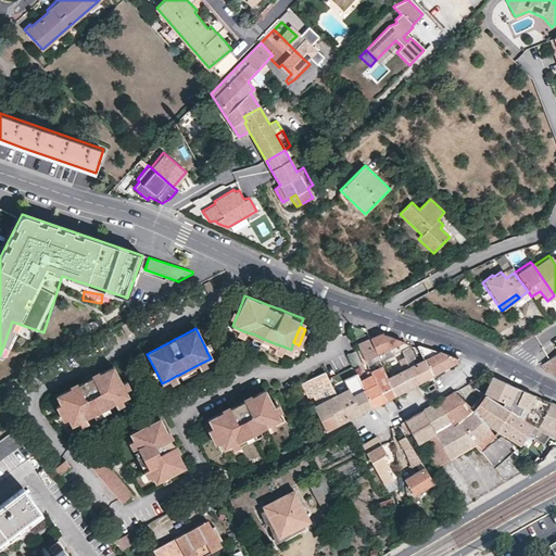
[(399,339),(381,333),(380,333),(370,338),(377,354),(379,358),(382,365),(384,363),(389,362),(401,359),(406,357),(403,350),(408,346),(412,345),(404,341),(399,339)]
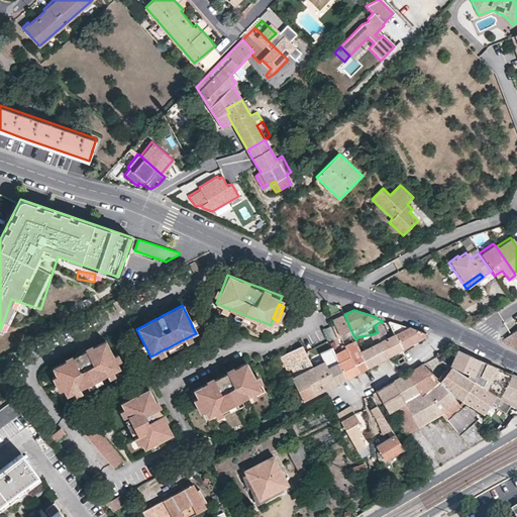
[(249,317),(236,311),(235,316),(248,321),(249,317)]
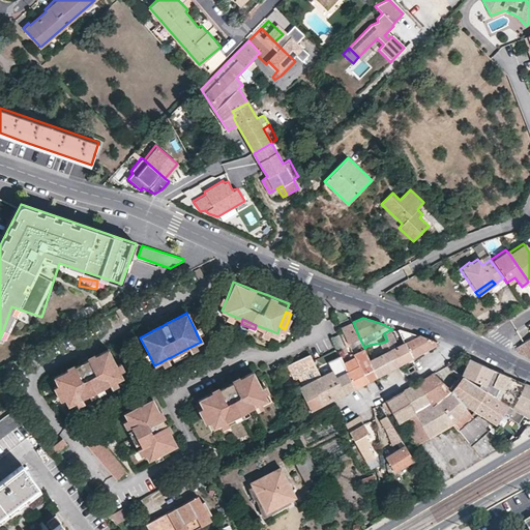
[(353,322),(342,328),(348,343),(359,337),(353,322)]
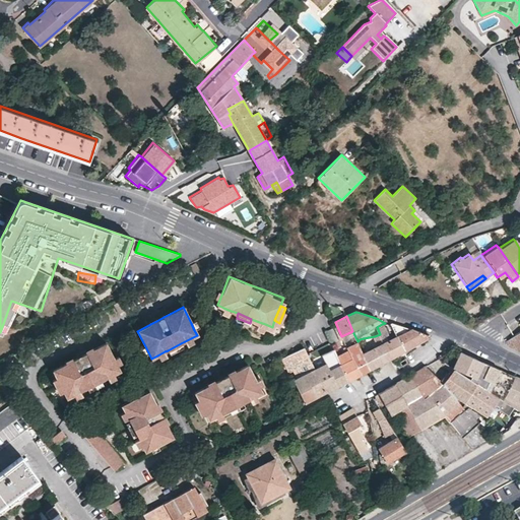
[(428,337),(427,334),(426,334),(411,328),(411,329),(392,322),(391,324),(396,332),(404,350),(428,337)]
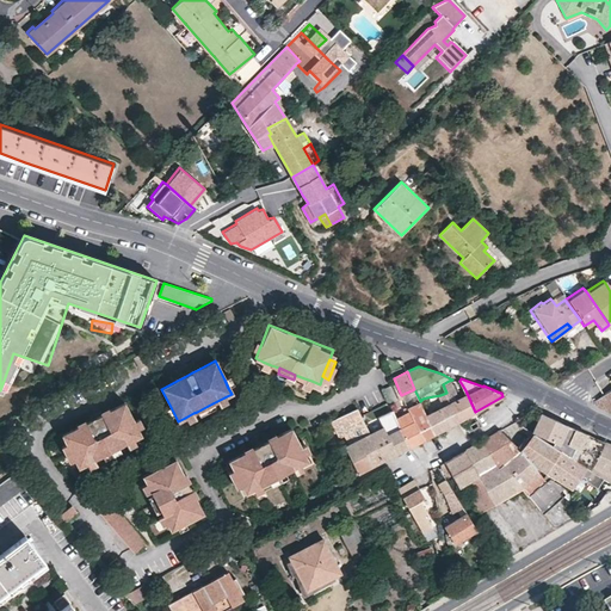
[(475,412),(466,390),(464,392),(456,395),(449,381),(443,384),(446,393),(451,403),(460,420),(475,412)]
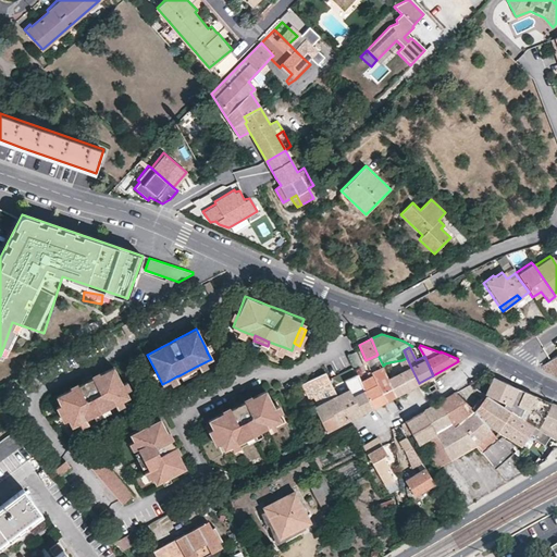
[(351,368),(361,366),(357,350),(348,353),(351,368)]
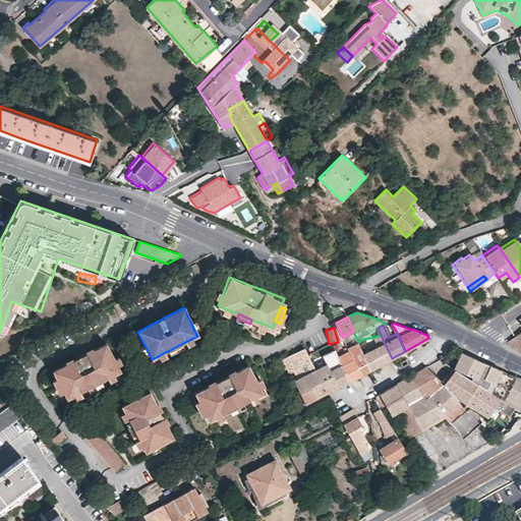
[(520,331),(508,340),(510,344),(512,347),(520,351),(520,349),(520,331)]
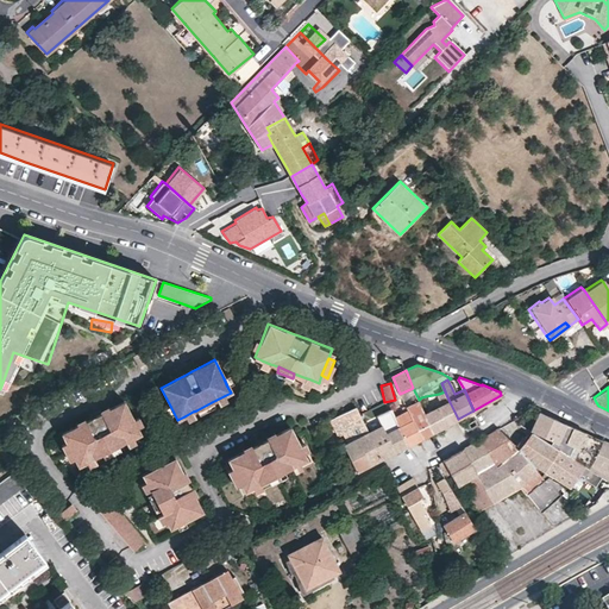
[(425,414),(433,432),(458,419),(450,402),(445,391),(439,394),(444,406),(425,414)]
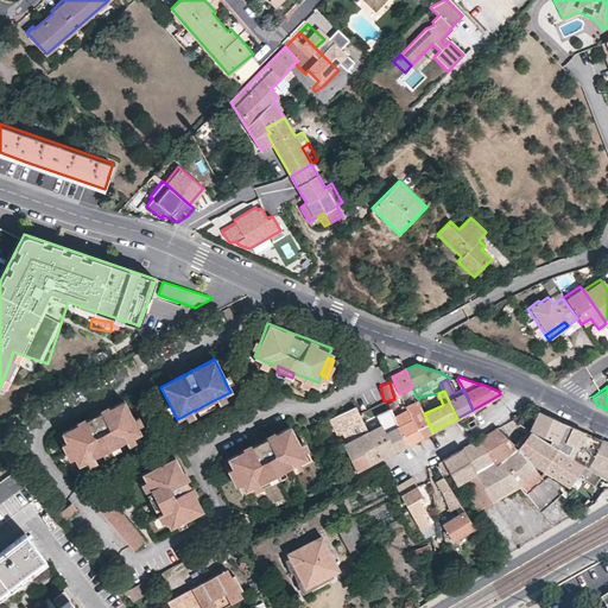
[(412,422),(420,437),(432,431),(424,413),(420,404),(418,400),(412,403),(405,406),(409,413),(412,422)]
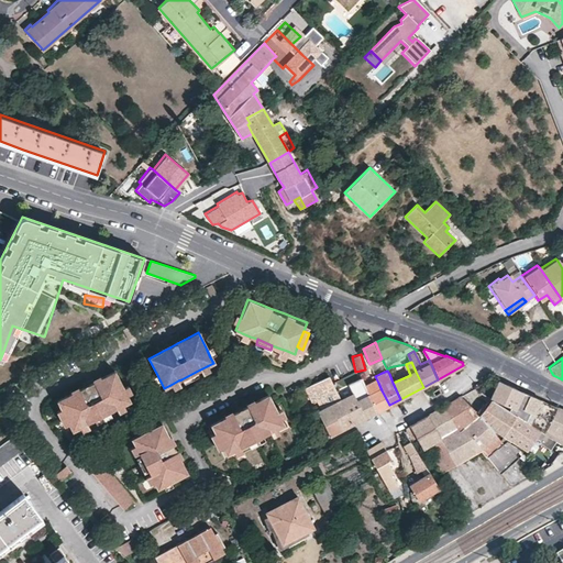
[(123,404),(129,401),(127,396),(123,388),(114,372),(101,378),(94,383),(78,389),(72,394),(57,400),(62,408),(68,422),(72,430),(80,426),(87,422),(95,418),(109,411),(116,408),(123,404)]
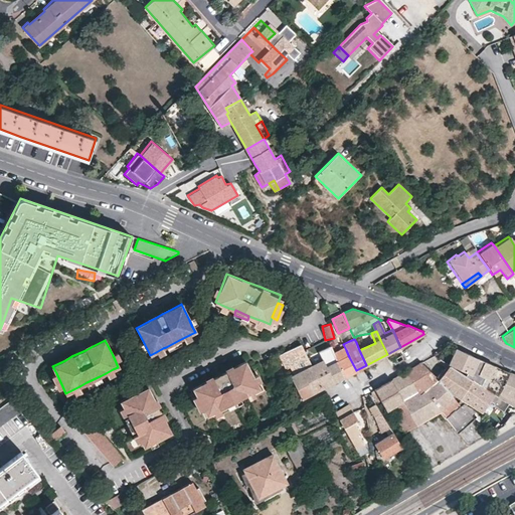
[(179,340),(166,347),(168,351),(181,344),(179,340)]
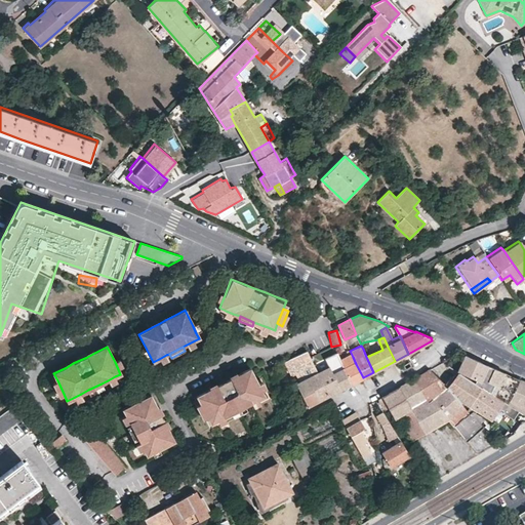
[(330,396),(318,371),(307,351),(284,362),(287,368),(292,365),(301,380),(295,384),(308,407),(330,396)]
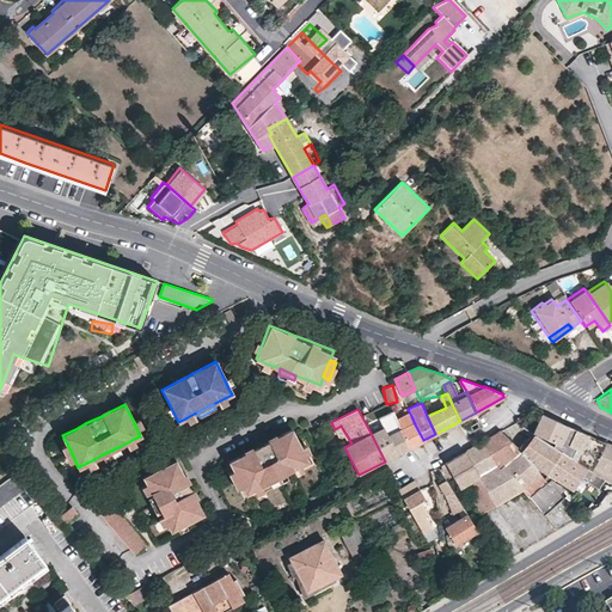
[(392,410),(379,417),(384,427),(371,433),(385,461),(411,447),(398,423),(392,410)]
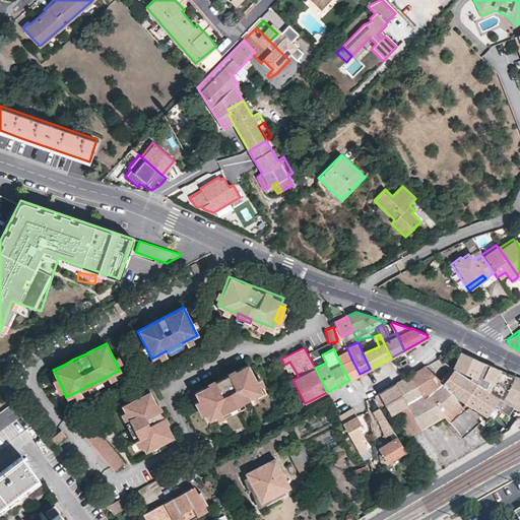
[(460,351),(454,367),(455,369),(476,382),(518,408),(519,409),(519,401),(505,394),(514,376),(494,367),(460,351)]
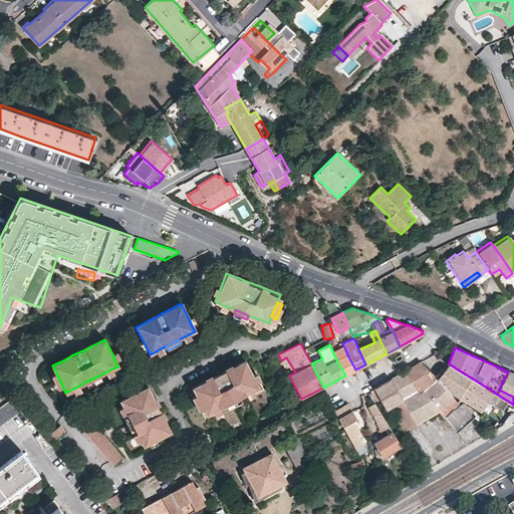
[(334,355),(345,375),(352,371),(346,358),(348,356),(345,349),(334,355)]
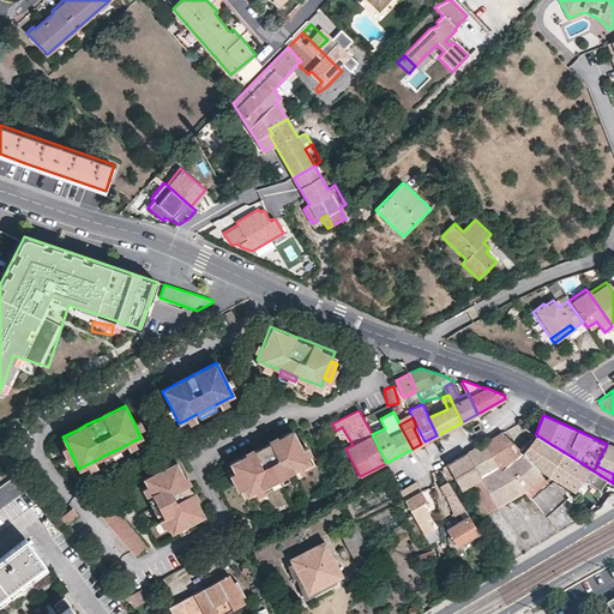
[(342,427),(336,431),(345,449),(353,445),(342,427)]
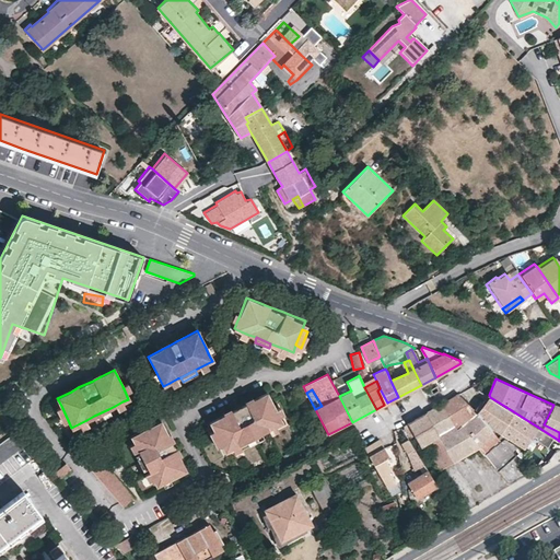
[(277,427),(283,423),(280,417),(277,410),(268,394),(255,401),(247,405),(232,411),(224,416),(211,422),(216,431),(223,445),(226,452),(233,448),(241,445),(248,441),(263,434),(269,430),(277,427)]
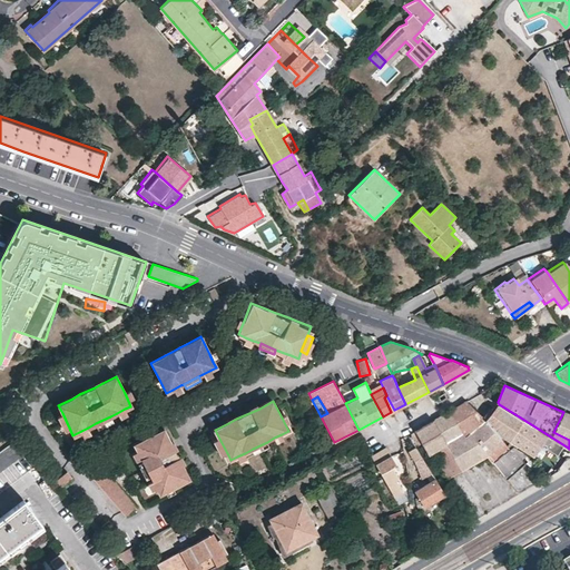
[(542,470),(527,455),(521,450),(511,444),(509,448),(507,444),(499,435),(484,421),(482,418),(467,401),(450,411),(487,454),(504,475),(507,480),(527,463),(539,474),(542,470)]
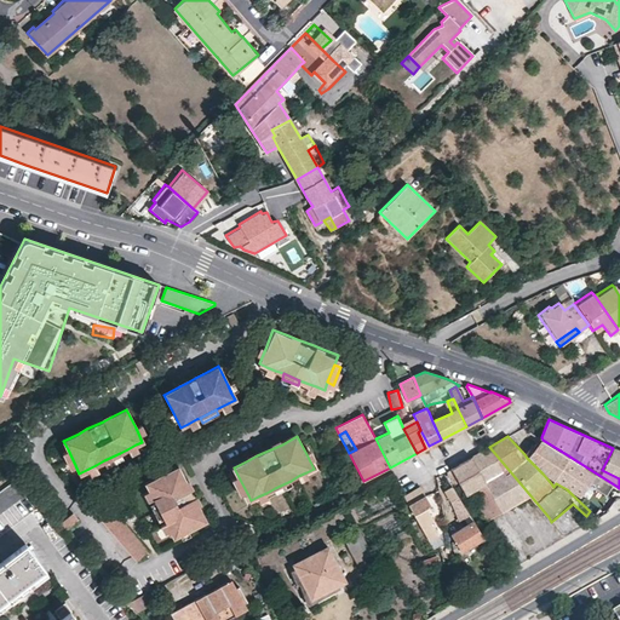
[(545,471),(554,477),(568,455),(543,440),(535,448),(527,458),(543,474),(545,471)]
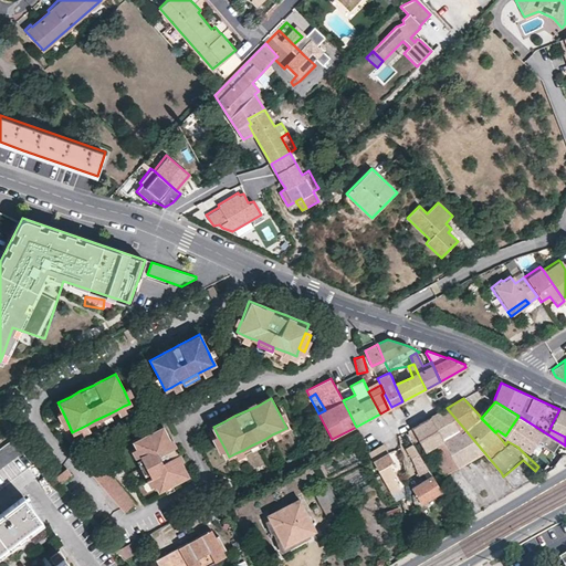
[(489,409),(486,407),(479,415),(481,418),(489,409)]
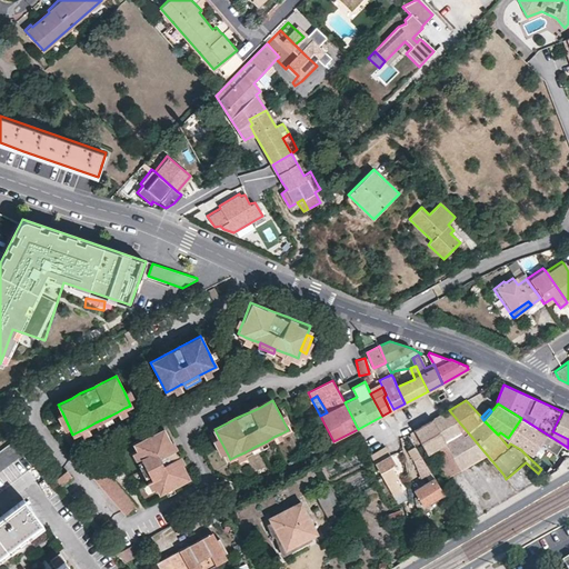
[(486,453),(449,410),(420,427),(415,430),(428,452),(432,450),(448,476),(486,453)]
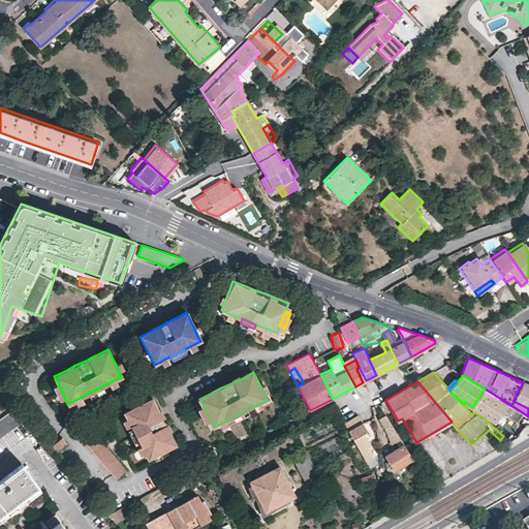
[(514,401),(528,408),(528,384),(523,382),(514,401)]
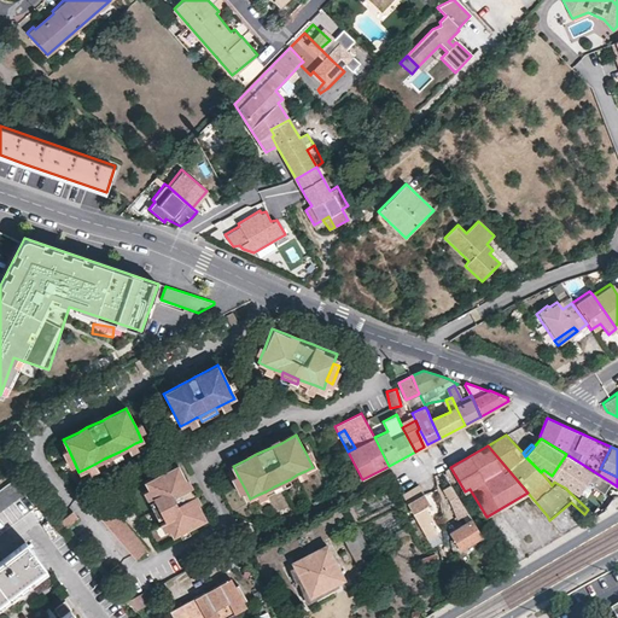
[(75,464),(68,448),(62,450),(70,466),(75,464)]
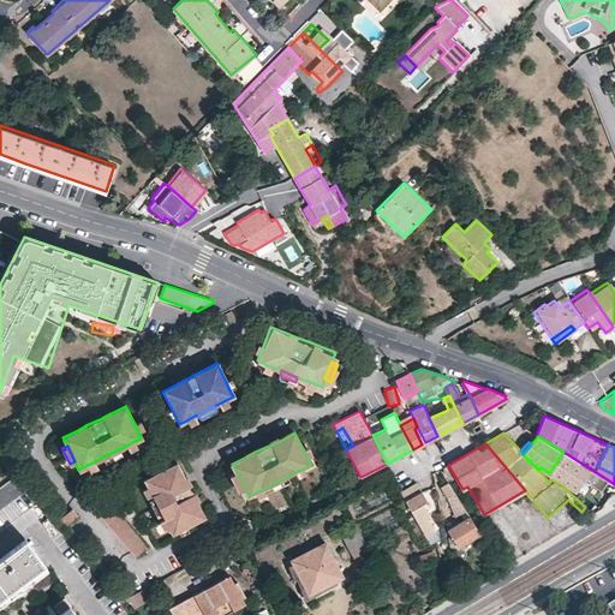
[(119,449),(103,457),(105,463),(121,454),(119,449)]
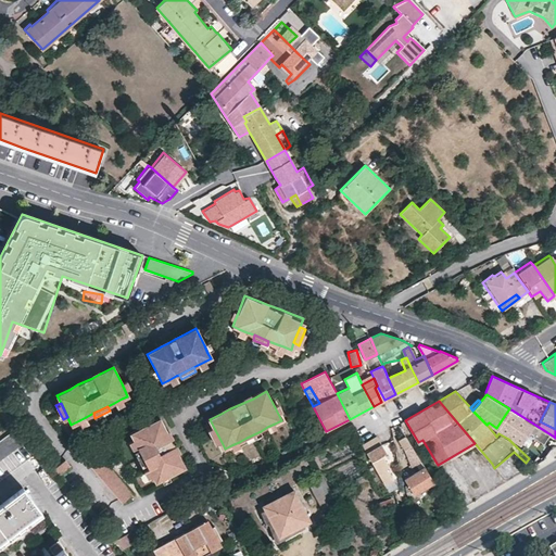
[(509,408),(496,428),(497,429),(520,444),(529,431),(541,440),(542,439),(550,443),(551,442),(554,437),(509,408)]
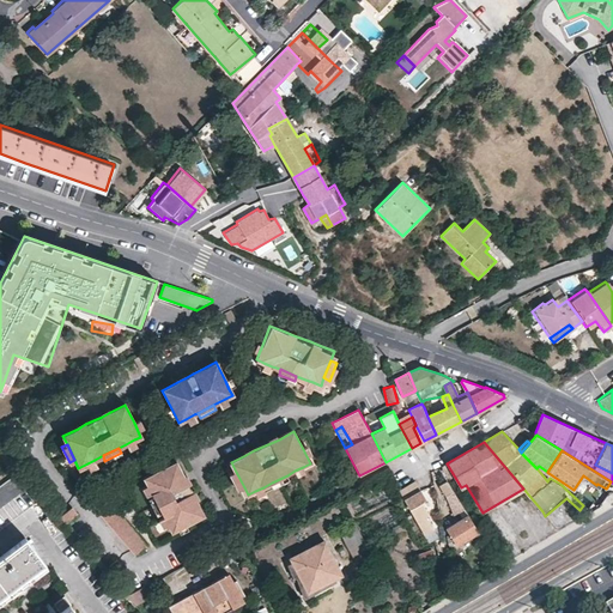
[(186,525),(205,515),(198,499),(193,491),(189,484),(184,475),(177,461),(158,471),(151,474),(145,477),(149,485),(153,493),(155,497),(163,513),(164,516),(168,523),(173,532),(178,528),(186,525)]
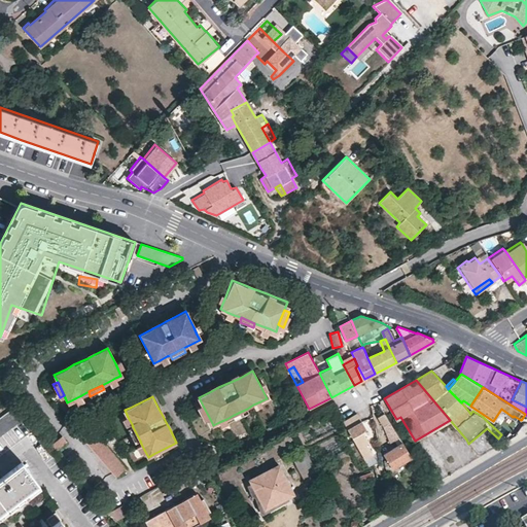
[(396,419),(384,398),(380,400),(392,422),(396,419)]
